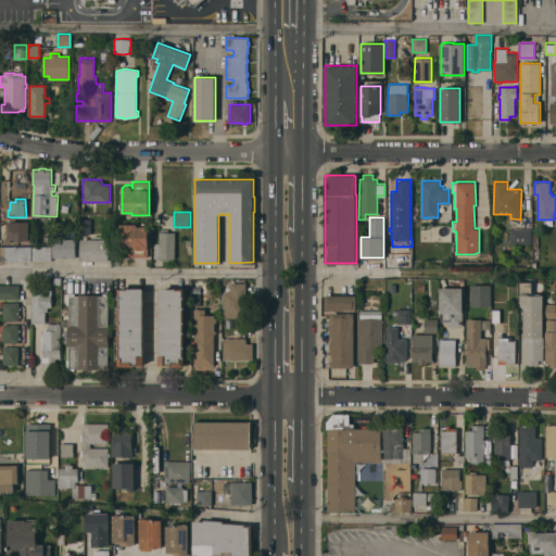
[(91,234),(81,234),(81,218),(91,218),(91,234)]
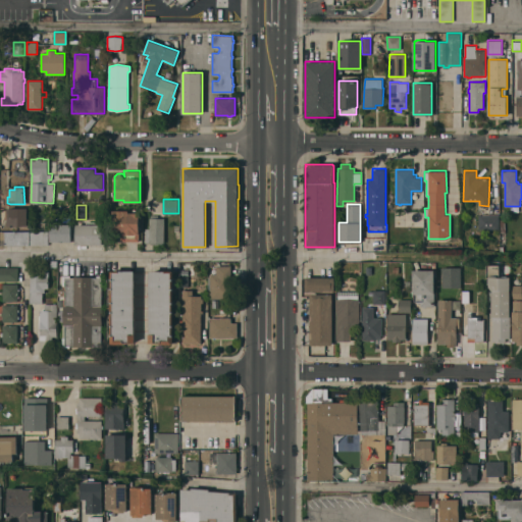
[(28,225),(11,224),(11,225),(7,225),(7,207),(28,207),(28,225)]
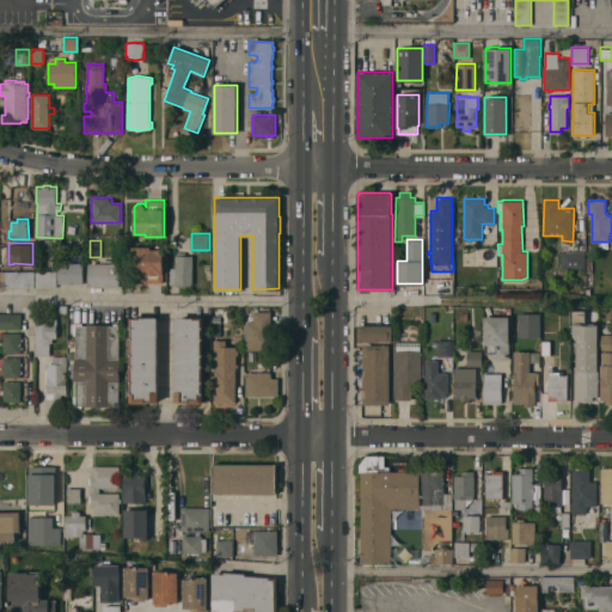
[(151,246),(151,249),(164,249),(164,282),(142,282),(142,273),(132,273),(132,246),(151,246)]
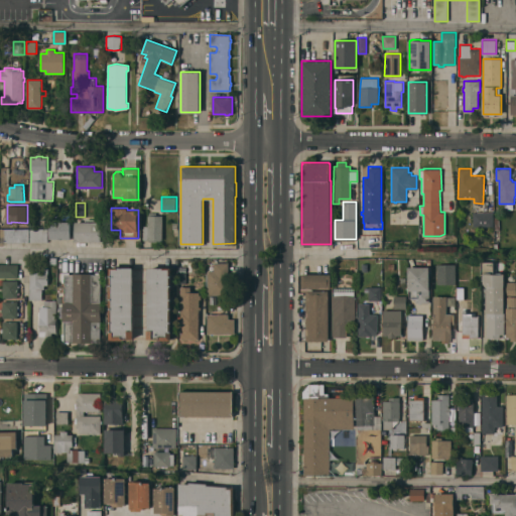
[(162,239),(160,239),(160,241),(149,241),(149,240),(144,239),(144,226),(148,226),(148,215),(149,215),(149,212),(156,212),(156,215),(163,215),(162,239)]
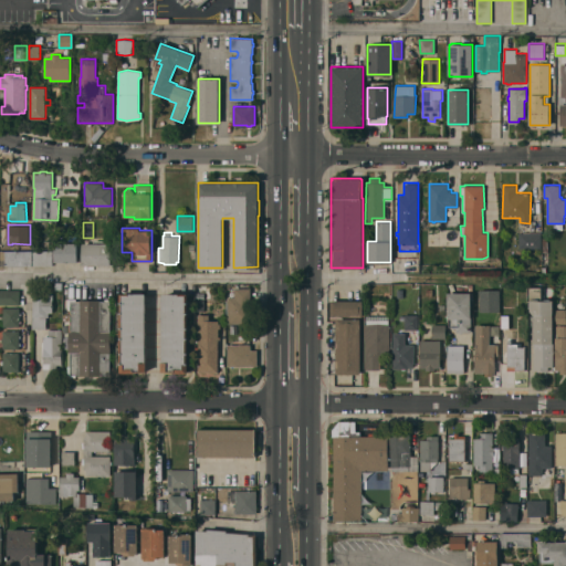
[(541,232),(541,248),(519,248),(519,232),(541,232)]
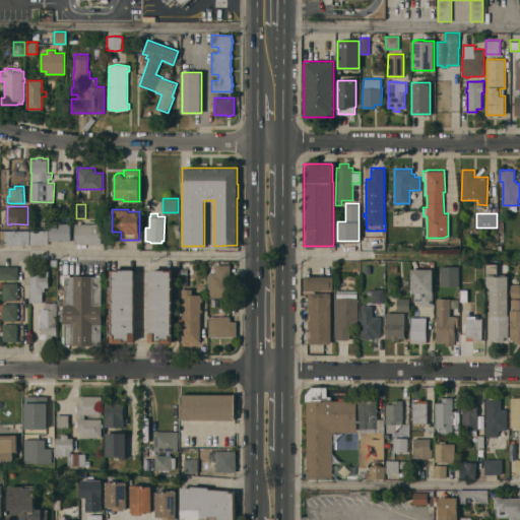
[(86,223),(86,220),(96,220),(96,223),(103,223),(103,243),(75,243),(76,223),(86,223)]
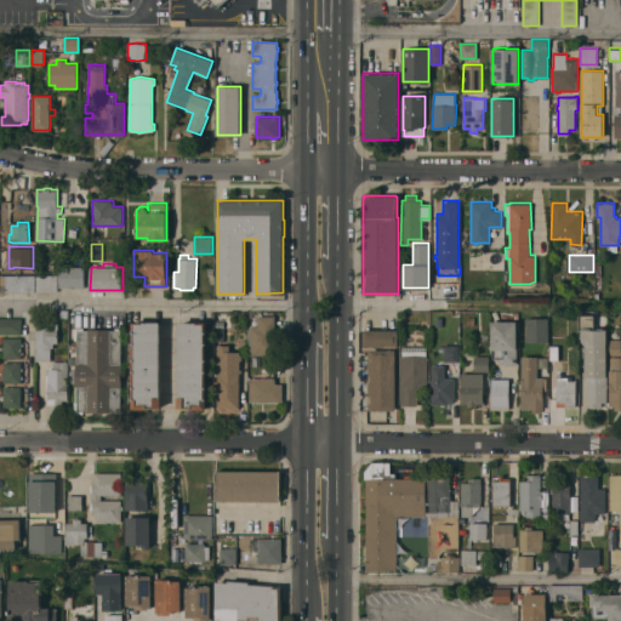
[(85,266),(85,288),(61,288),(61,267),(85,266)]
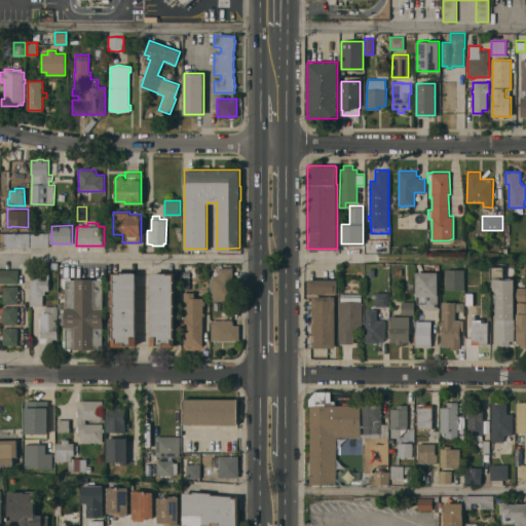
[(0,247),(0,232),(49,232),(49,247),(0,247)]
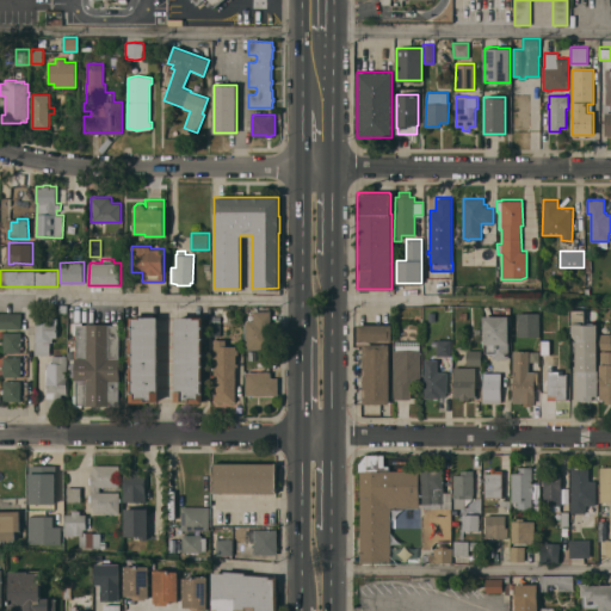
[(271,349),(246,349),(246,321),(254,321),(254,310),(271,310),(271,333),(271,349)]
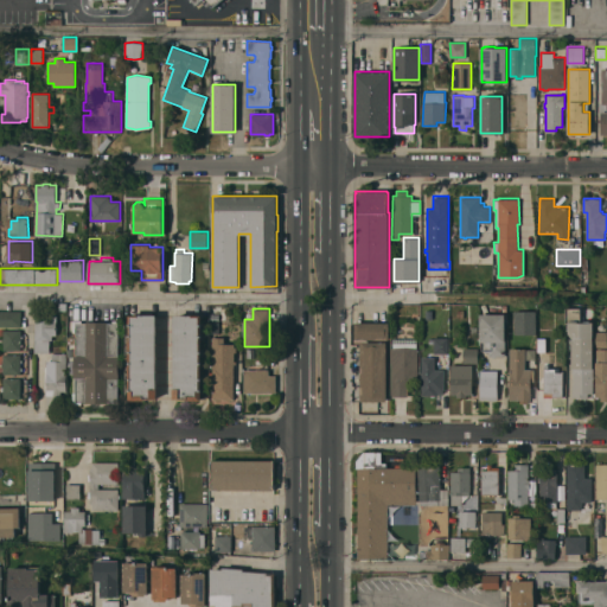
[(0,310),(21,311),(21,326),(0,326),(0,310)]
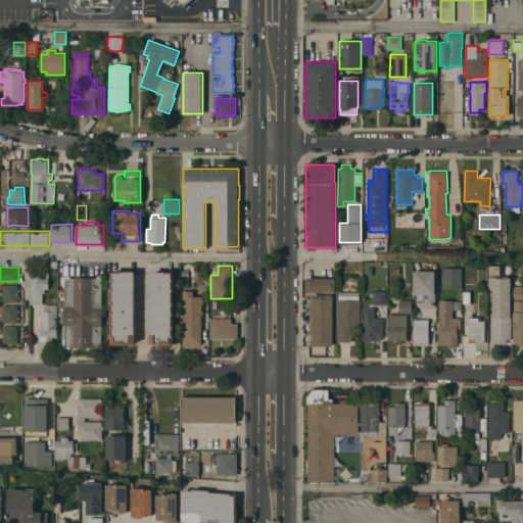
[(511,338),(507,338),(507,342),(493,342),(493,317),(493,289),(490,287),(490,284),(489,284),(489,279),(490,279),(490,278),(488,278),(488,267),(501,267),(501,277),(503,277),(503,276),(509,276),(509,277),(512,277),(511,338)]
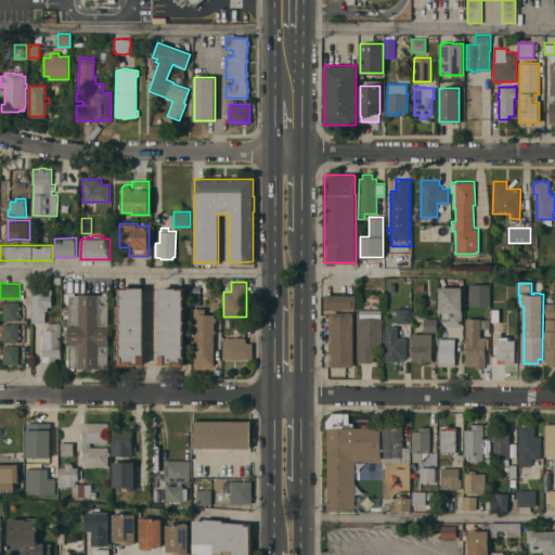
[(470,284),(490,284),(490,305),(470,305),(470,284)]
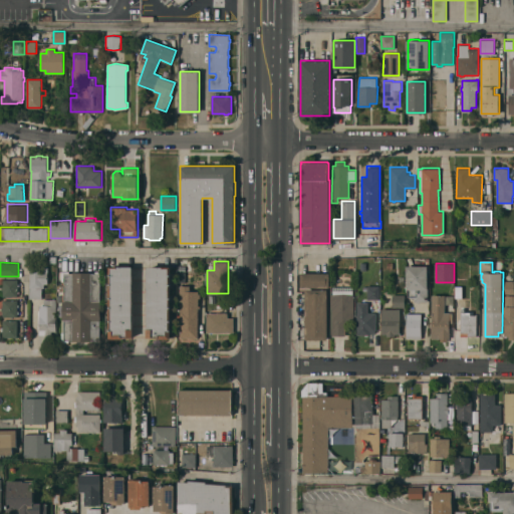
[(428,265),(428,301),(421,301),(421,302),(417,302),(417,301),(415,301),(415,297),(411,297),(411,296),(409,296),(409,289),(407,289),(407,265),(428,265)]
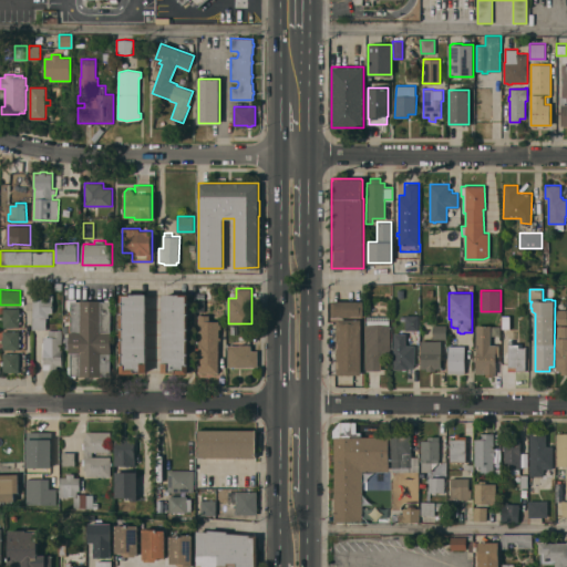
[(146,362),(147,362),(147,371),(134,371),(134,373),(121,373),(121,294),(146,294),(146,362)]
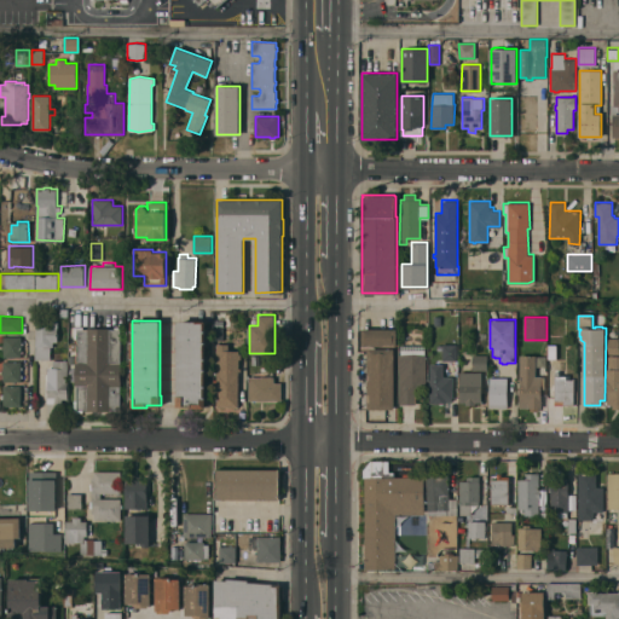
[(206,320),(206,408),(191,408),(191,406),(178,406),(178,320),(206,320)]
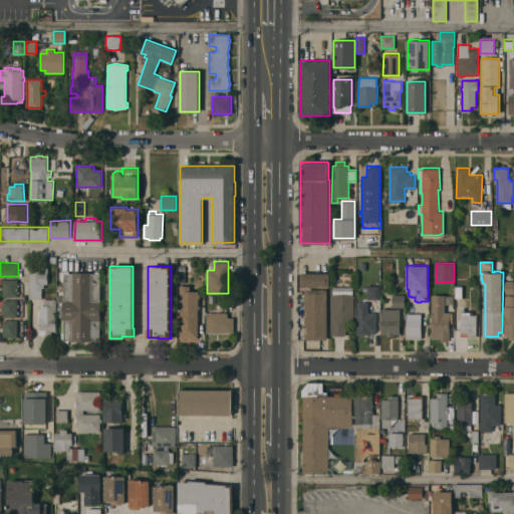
[(30,267),(41,267),(48,267),(47,283),(44,283),(44,287),(42,287),(41,298),(29,298),(29,287),(30,287),(30,267)]
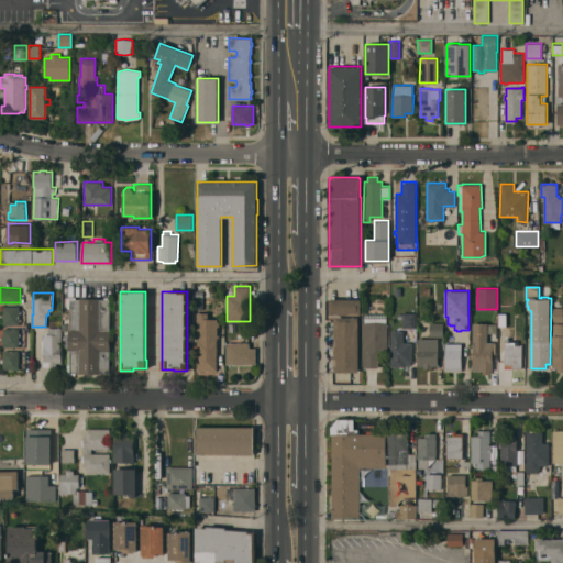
[(110,372),(108,372),(108,375),(103,375),(103,372),(100,372),(100,373),(79,373),(79,372),(76,372),(76,375),(67,375),(67,364),(70,364),(70,350),(69,350),(69,330),(70,330),(70,308),(68,308),(68,296),(76,296),(76,299),(80,299),(80,298),(100,298),(100,299),(105,299),(105,296),(110,296),(110,372)]
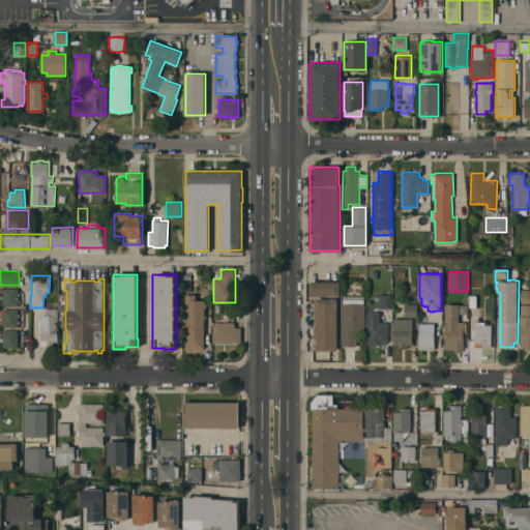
[(340,281),(340,296),(310,295),(311,281),(340,281)]
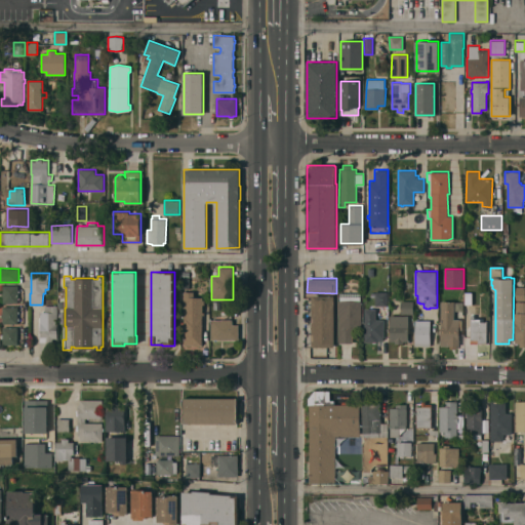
[(18,285),(18,290),(19,290),(19,292),(18,292),(18,296),(19,297),(19,299),(18,299),(18,303),(3,303),(3,296),(2,296),(2,292),(3,292),(3,285),(18,285)]
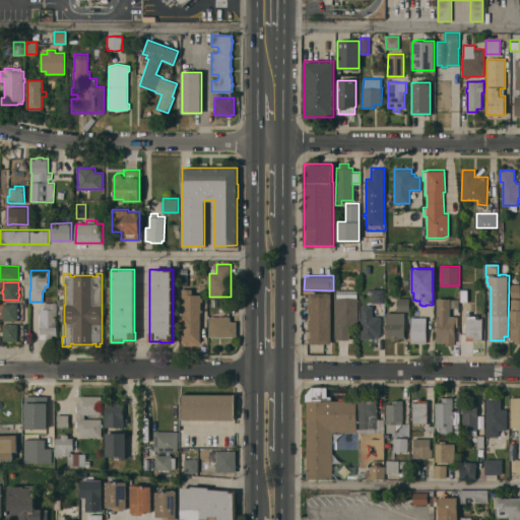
[(519,297),(510,297),(510,283),(519,283),(519,297)]
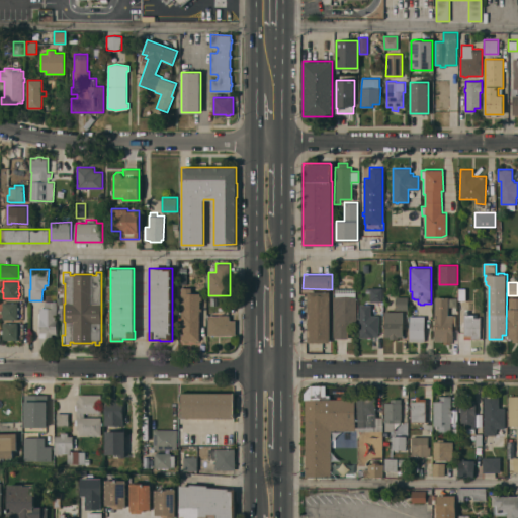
[(382,301),(370,301),(370,287),(382,287),(382,301)]
